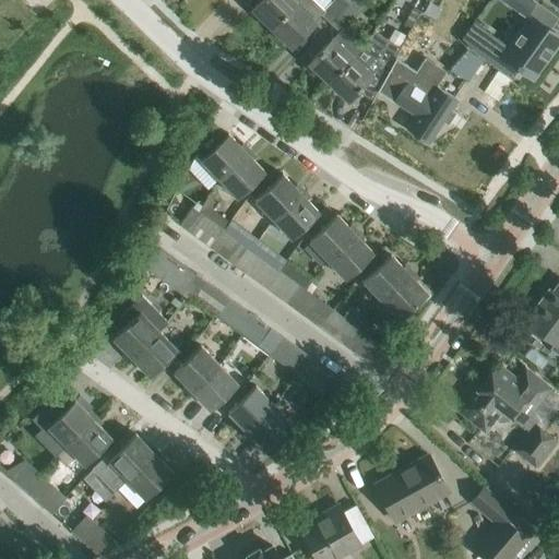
[(260,0),(252,10),(272,28),(298,0),(260,0)]
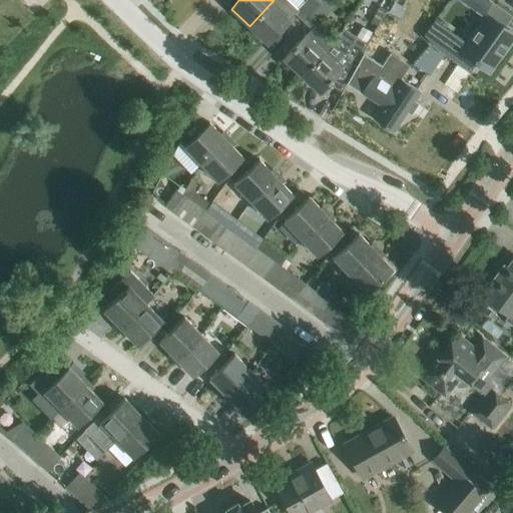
[(305,0),(298,9),(288,0),(274,0),(249,26),(268,42),(295,14),(304,22),(323,0),(305,0)]
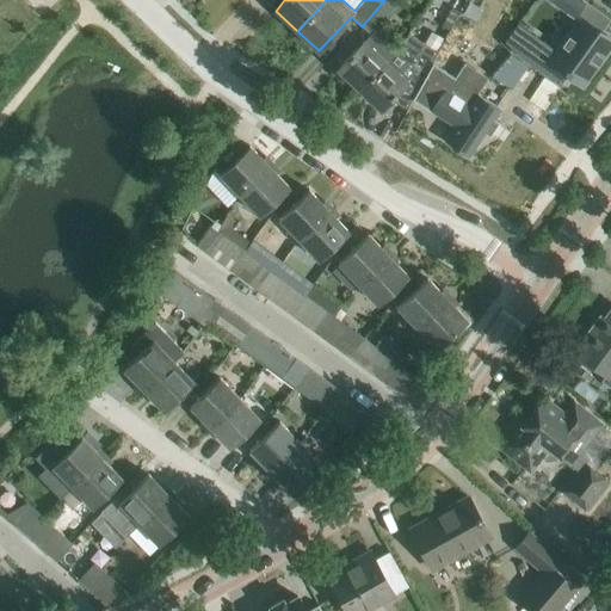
[(370,35),(353,51),(338,69),(346,78),(347,76),(359,88),(397,49),(377,30),(400,6),(393,0),(384,0),(362,26),(370,35)]
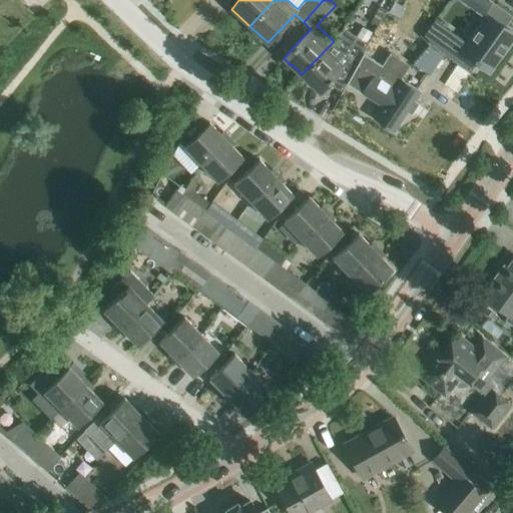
[(487,0),(462,0),(481,13),(482,12),(489,1),(487,0)]
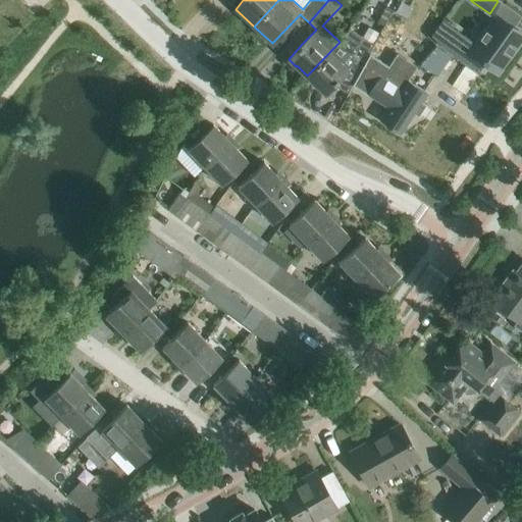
[(442,19),(431,36),(444,48),(478,73),(479,71),(478,71),(484,62),(498,71),(520,40),(521,37),(521,34),(496,15),(493,17),(475,44),(442,19)]
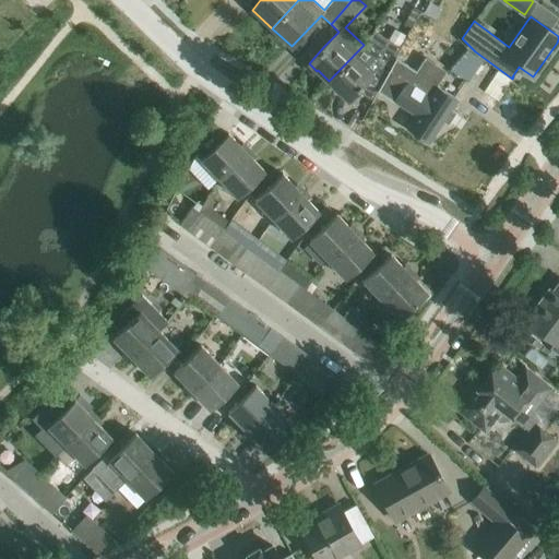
[(364,45),(329,81),(341,92),(340,93),(348,100),(356,92),(363,84),(371,75),(375,72),(384,78),(395,58),(401,48),(400,47),(388,40),(373,31),(364,45)]
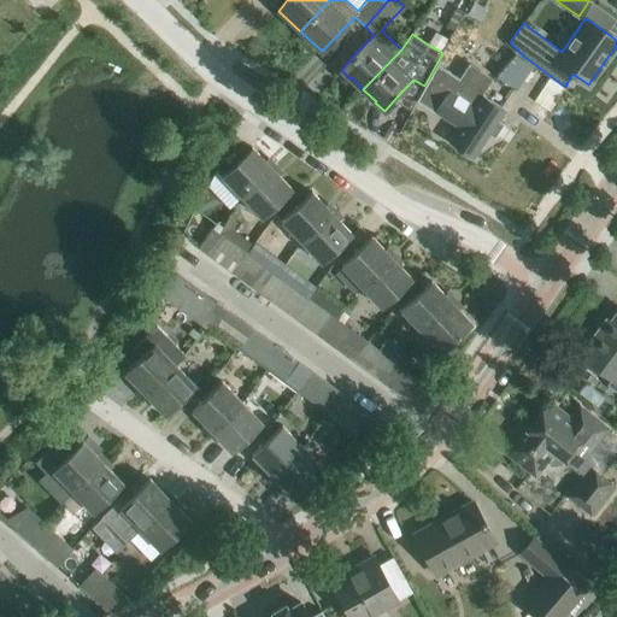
[(495,43),(476,65),(485,74),(493,78),(513,93),(532,65),(523,60),(503,41),(500,39),(495,43)]
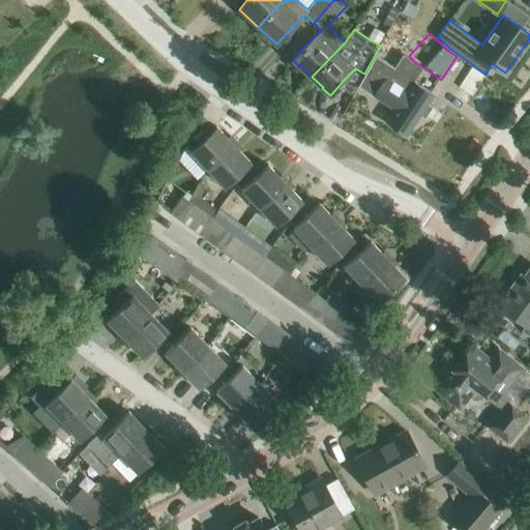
[(376,55),(358,88),(393,111),(386,122),(406,135),(419,115),(425,119),(434,107),(428,102),(433,94),(432,94),(414,82),(413,82),(393,69),(394,67),(376,55)]
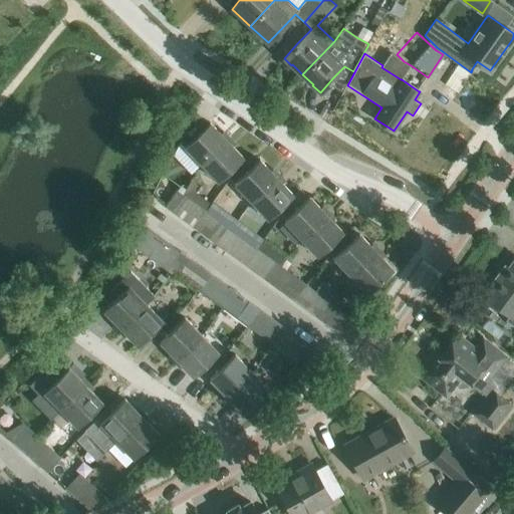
[(202,165),(227,141),(210,122),(185,147),(202,165)]
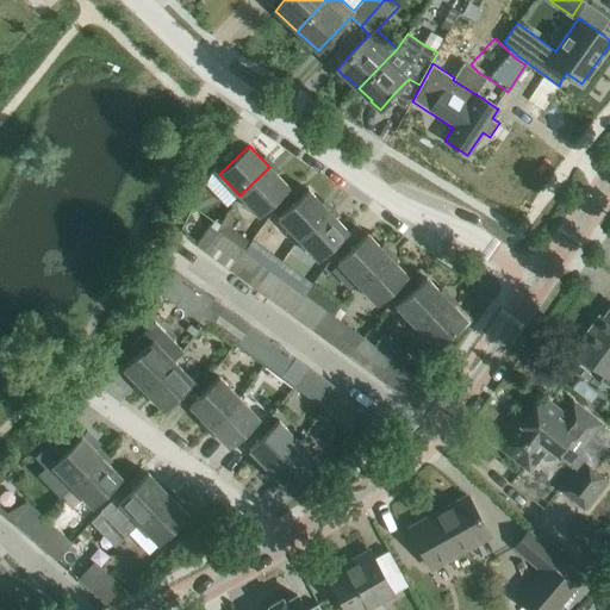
[(290,188),(269,167),(240,195),(259,217),(290,188)]
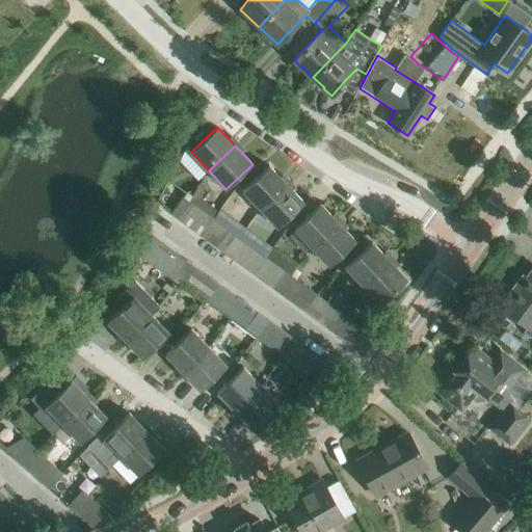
[(268,165),(254,180),(242,190),(260,209),(286,184),(268,165)]
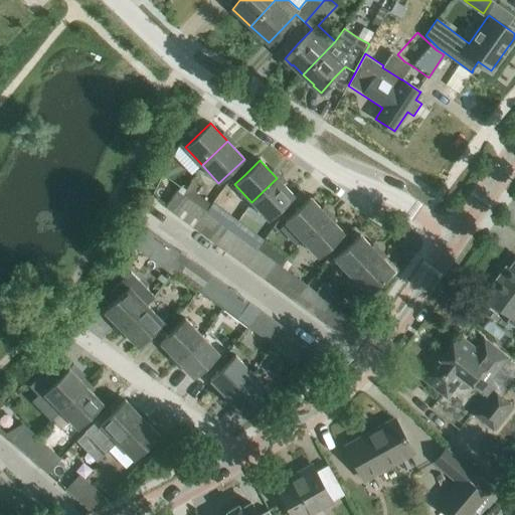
[(294,196),(277,178),(251,202),(269,220),(294,196)]
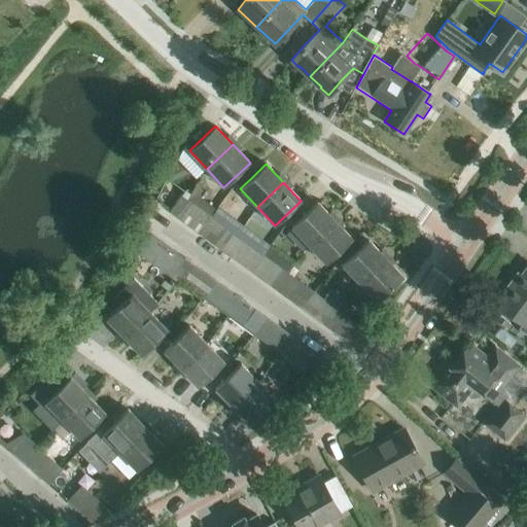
[(175,204),(184,211),(191,202),(181,195),(175,204)]
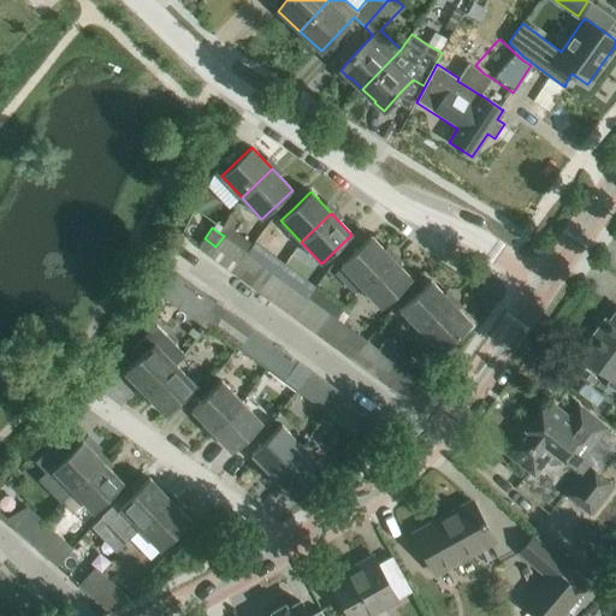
[(371,236),(354,253),(339,266),(360,286),(391,258),(371,236)]
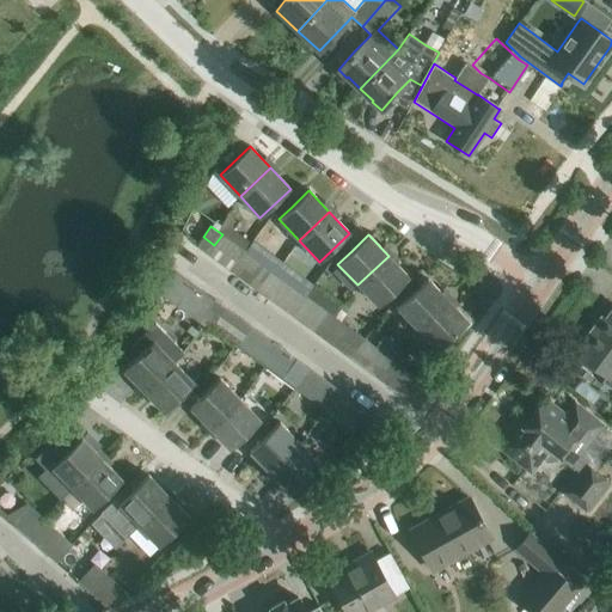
[(196,245),(208,254),(214,245),(203,237),(196,245)]
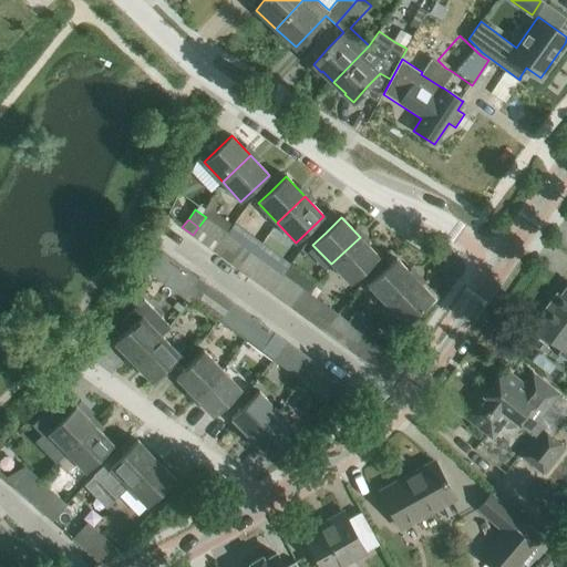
[(350,284),(362,272),(379,257),(360,237),(331,264),(350,284)]
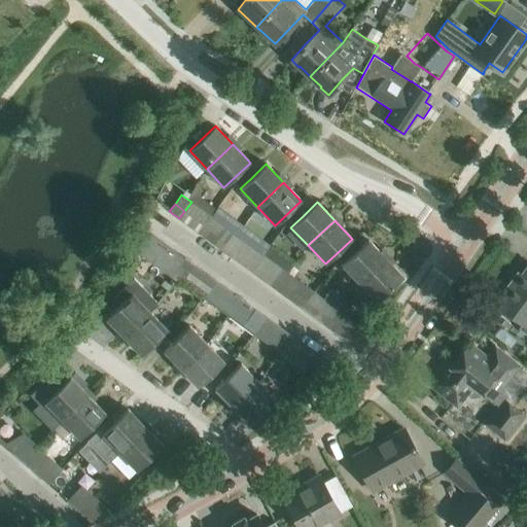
[(226,241),(236,248),(242,239),(233,232),(226,241)]
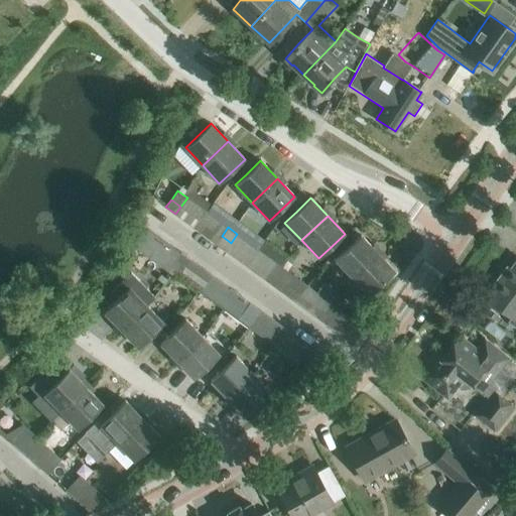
[(352,277),(378,253),(361,235),(336,259),(352,277)]
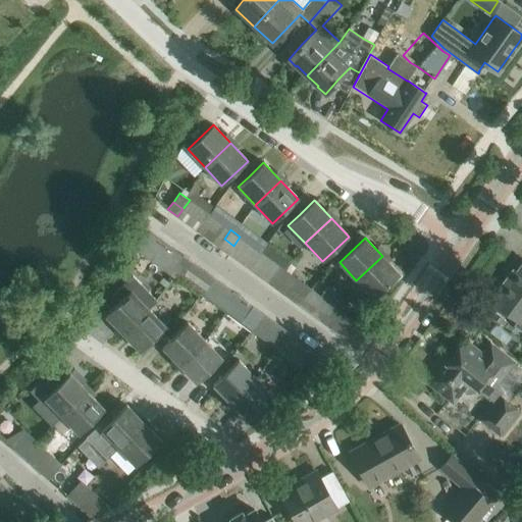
[(218,247),(228,254),(233,246),(224,239),(218,247)]
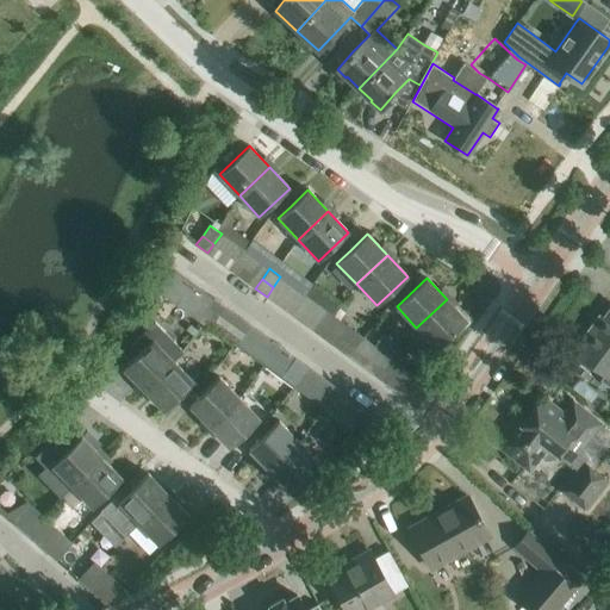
[(206,309),(217,317),(224,307),(212,299),(206,309)]
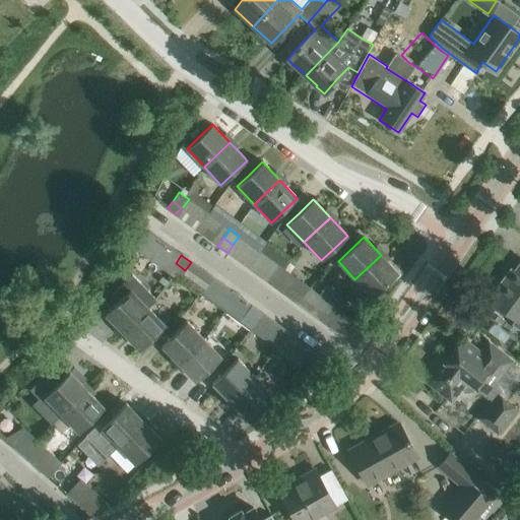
[(397,273),(381,255),(354,279),(372,298),(397,273)]
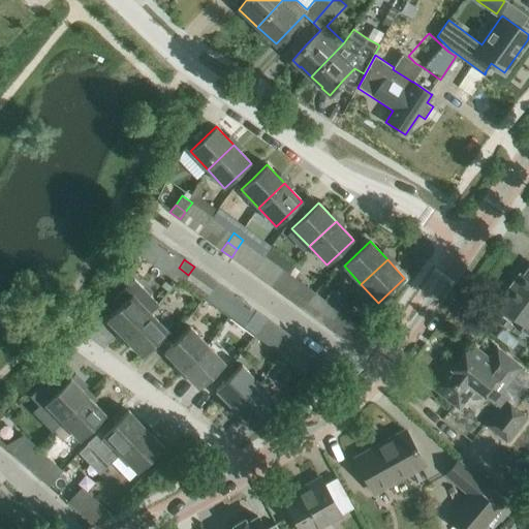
[(188,275),(179,268),(172,276),(182,283),(188,275)]
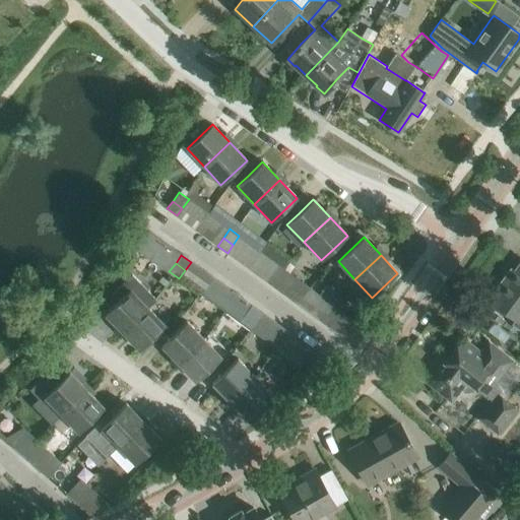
[(504,277),(484,304),(502,316),(505,312),(508,315),(515,320),(511,325),(519,330),(519,264),(508,280),(504,277)]
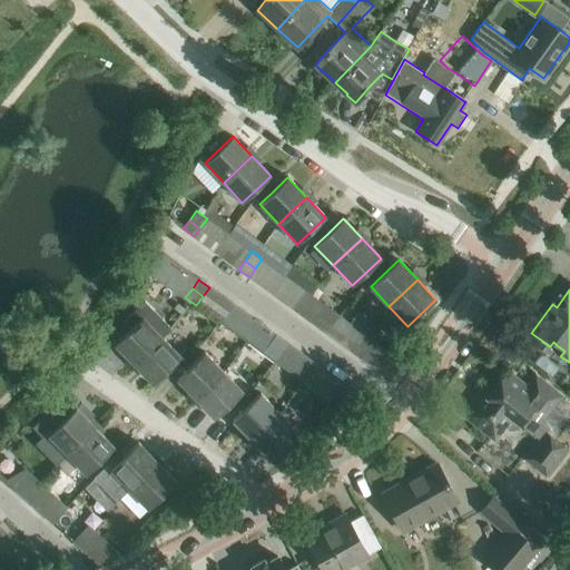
[(300,301),(311,308),(317,300),(306,292),(300,301)]
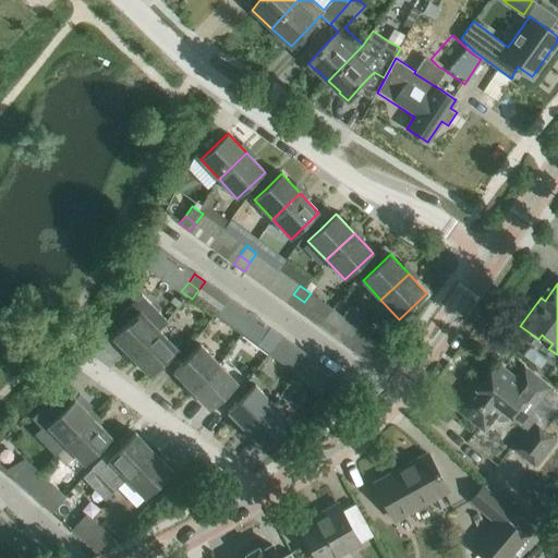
[(128,323),(112,337),(132,356),(159,330),(168,322),(142,294),(121,315),(128,323)]
